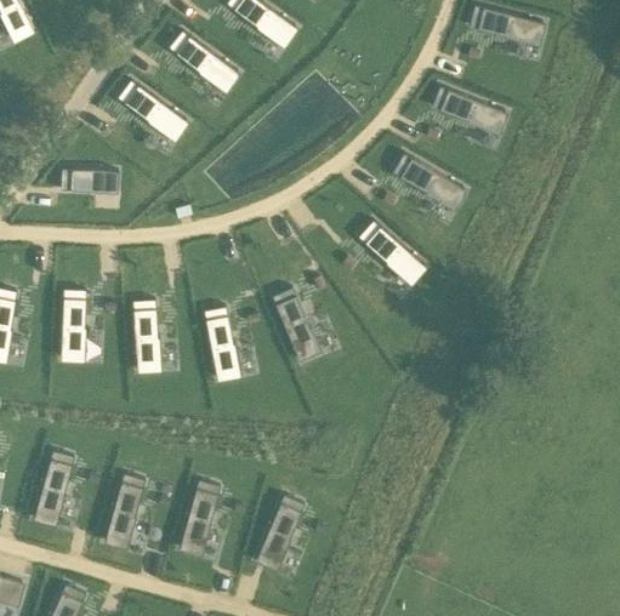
[(0,0),(0,12),(0,13),(0,16),(13,43),(35,32),(18,0),(0,0)]
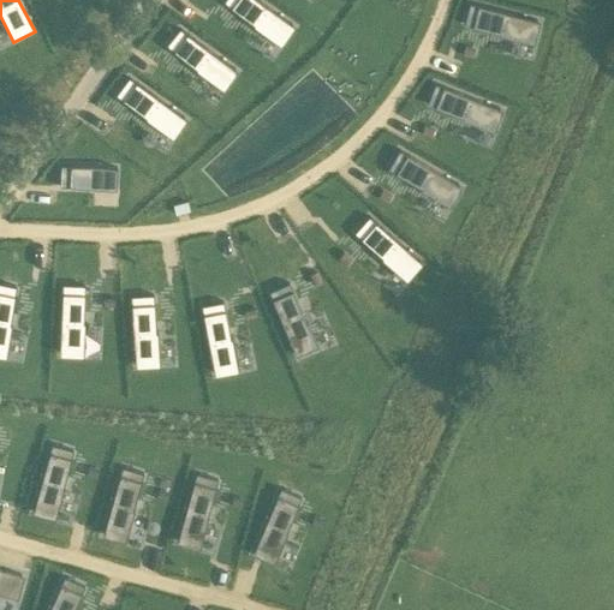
[(227,0),(224,6),(230,11),(254,28),(252,29),(279,47),(292,28),(254,0),(227,0)]
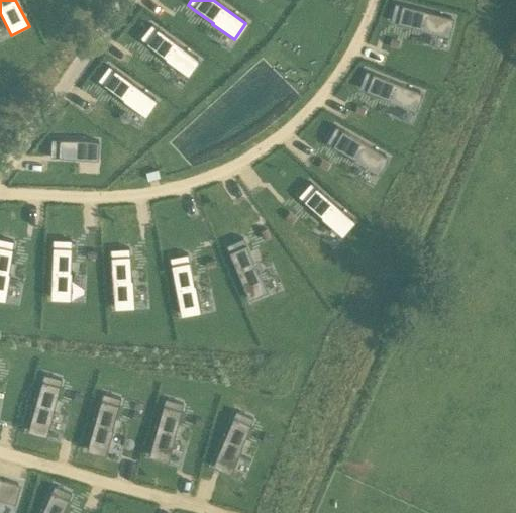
[(395,5),(390,23),(397,25),(421,31),(420,32),(446,39),(451,20),(402,7),(395,5)]
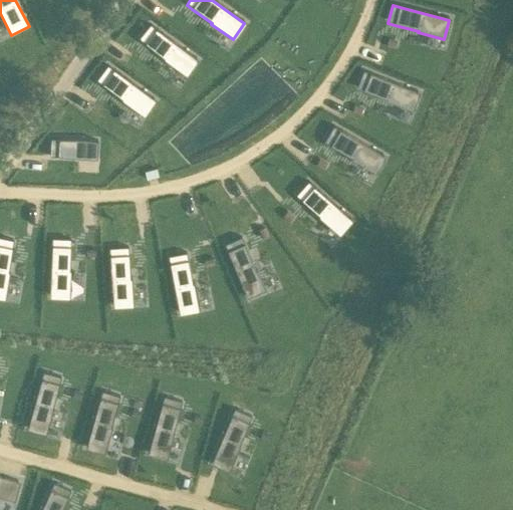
[(150,26),(139,41),(145,45),(164,60),(164,61),(185,76),(196,60),(156,30),(150,26)]
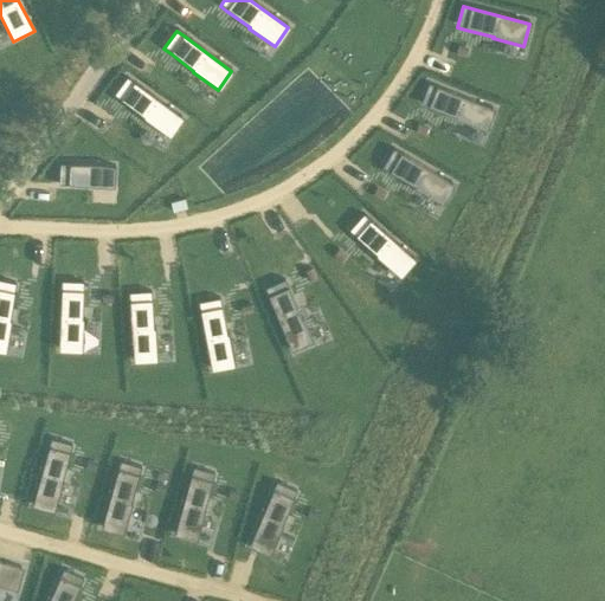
[(126,81),(114,98),(120,103),(143,120),(143,121),(168,137),(181,118),(133,85),(126,81)]
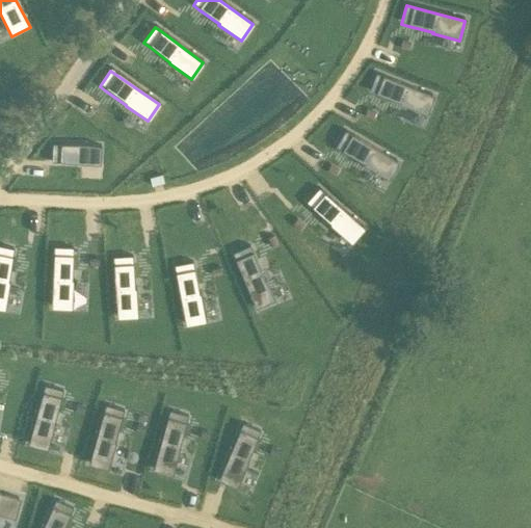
[(376,75),(370,93),(376,96),(400,105),(399,106),(425,115),(432,97),(383,77),(376,75)]
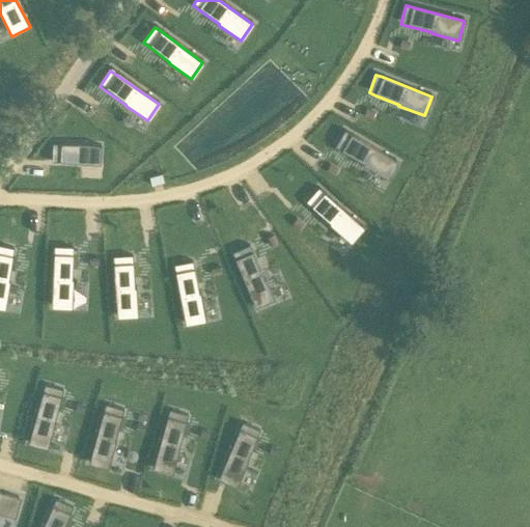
[(345,133),(335,149),(341,153),(363,166),(362,166),(386,181),(396,163),(352,136),(345,133)]
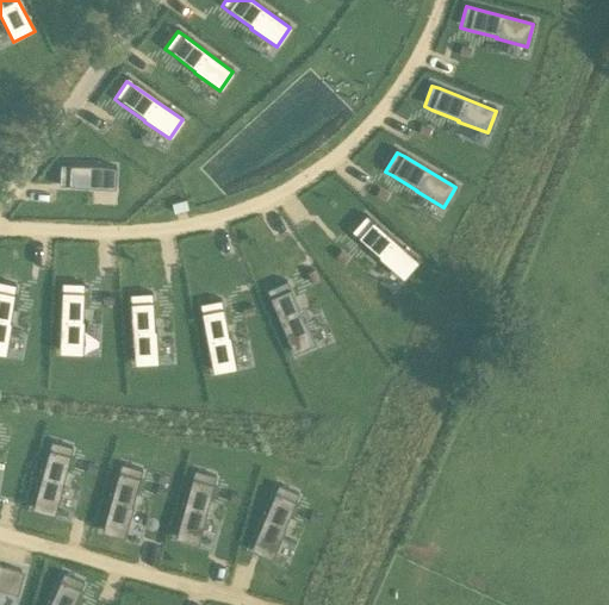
[(61,167),(60,189),(68,189),(105,191),(106,169),(69,168),(61,167)]
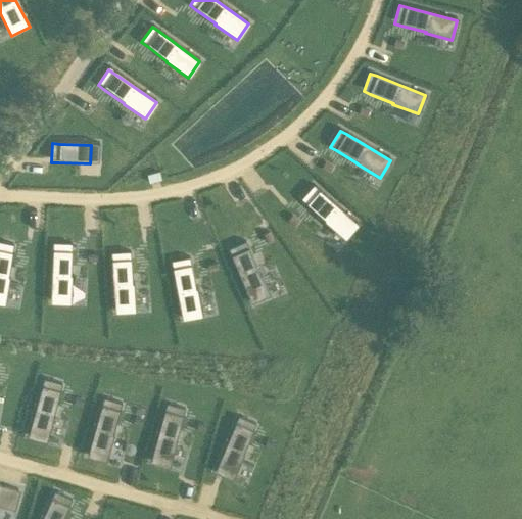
[(314,187),(301,201),(306,205),(325,222),(324,223),(344,240),(358,225),(319,191),(314,187)]
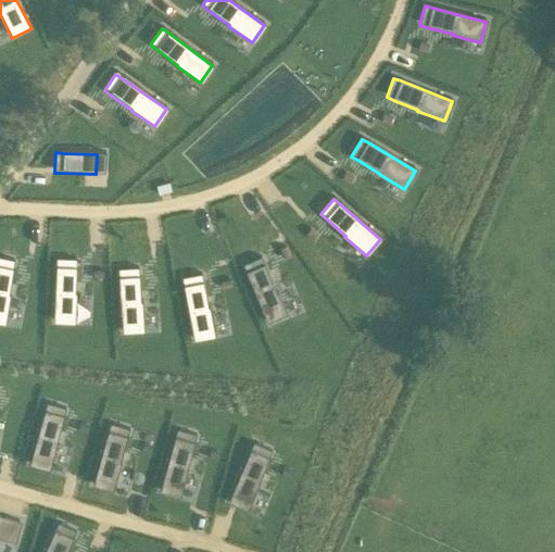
[(0,322),(5,324),(11,295),(9,295),(13,270),(14,262),(0,259),(0,322)]
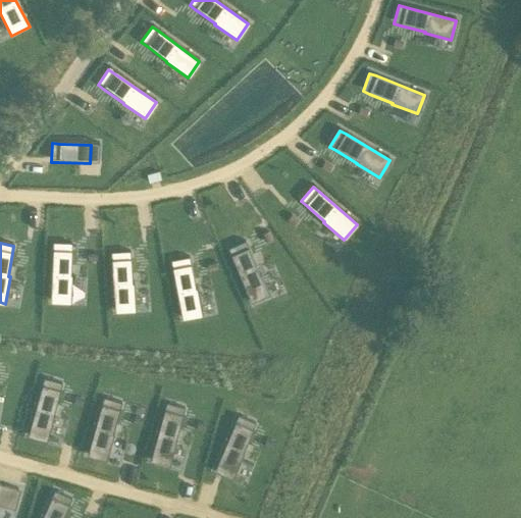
[(53,251),(51,302),(71,303),(72,275),(70,275),(71,252),(72,245),(54,244),(53,251)]
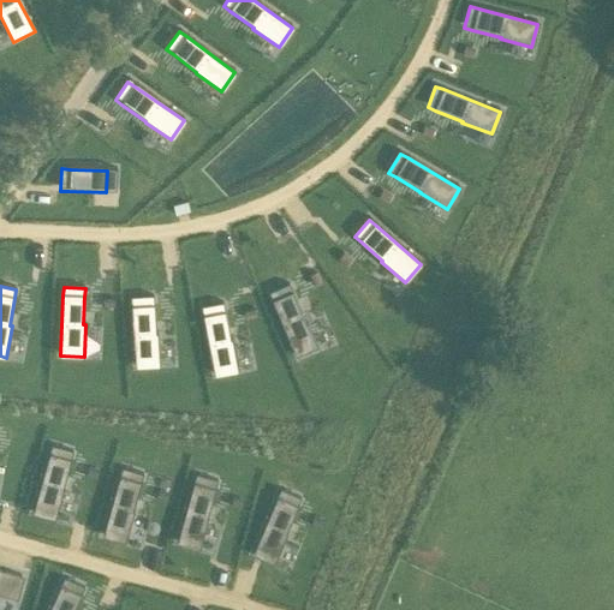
[(290,287),(269,295),(273,303),(297,359),(319,350),(308,326),(307,327),(293,294),(290,287)]
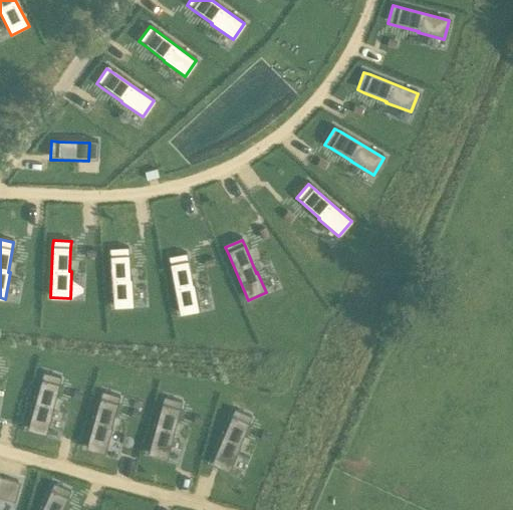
[(129,249),(109,250),(110,257),(113,307),(134,306),(132,279),(130,279),(129,256),(129,249)]
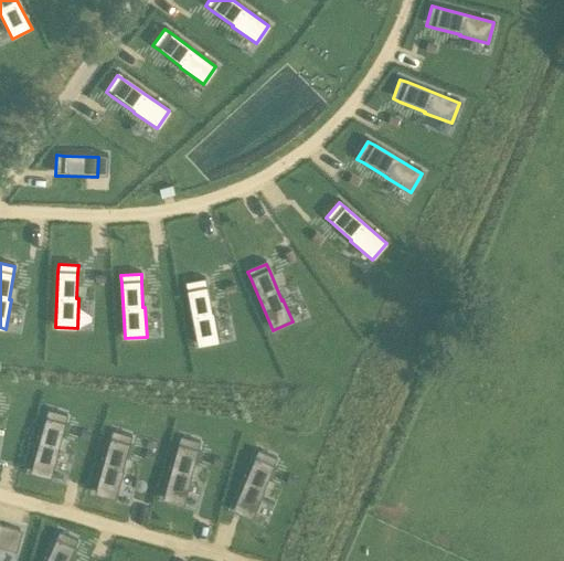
[(205,281),(187,284),(188,292),(198,346),(219,341),(213,313),(212,313),(208,287),(205,281)]
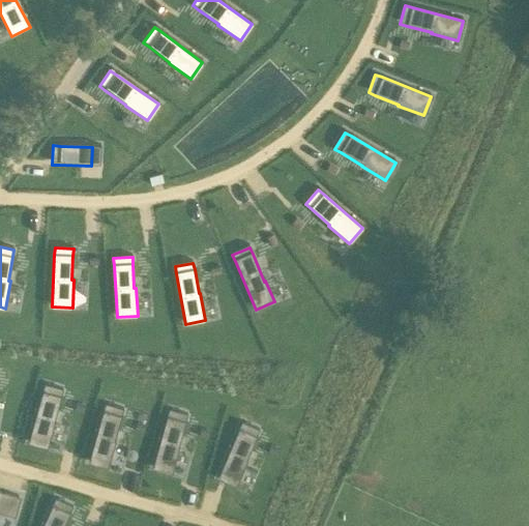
[(42,392),(29,442),(49,448),(56,422),(55,422),(61,398),(63,391),(45,386),(42,392)]
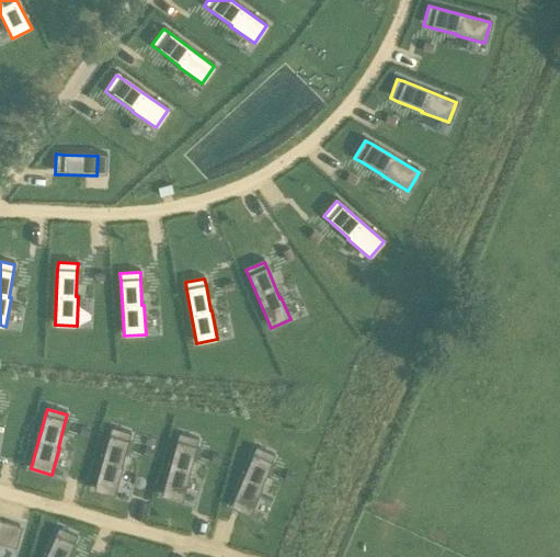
[(110,436),(94,489),(115,496),(123,469),(122,468),(129,443),(132,435),(112,430),(110,436)]
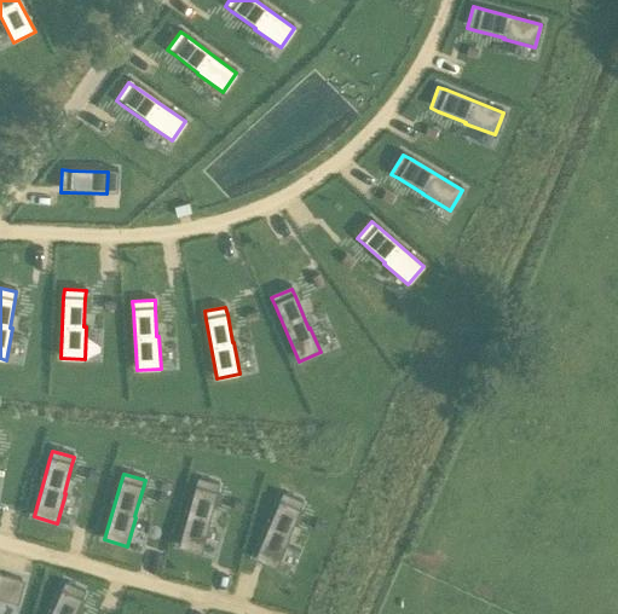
[(195,488),(179,546),(202,554),(211,523),(209,523),(217,494),(219,487),(197,481),(195,488)]
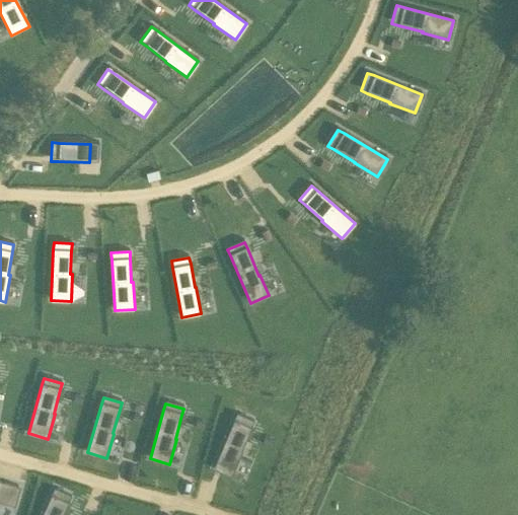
[(234,422),(214,468),(232,475),(242,452),(241,452),(251,429),(254,423),(237,415),(234,422)]
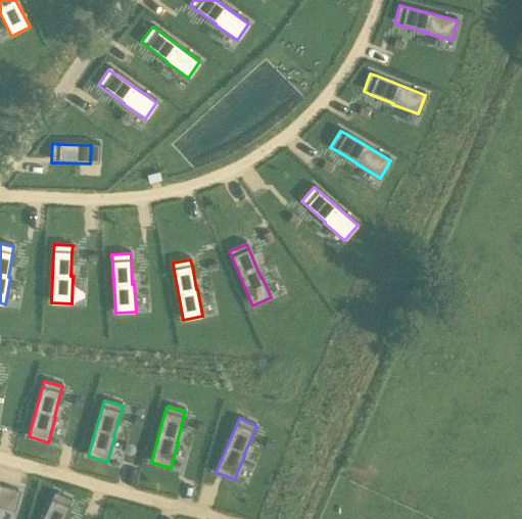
[(0,507),(12,511),(18,491),(0,486),(0,507)]
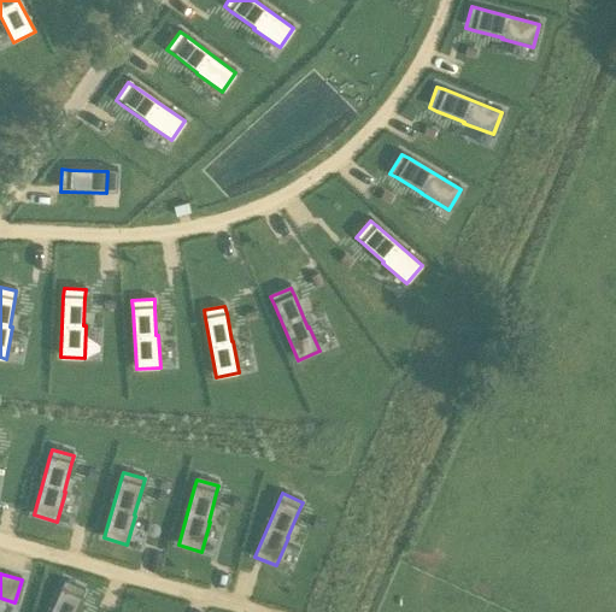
[(62,590),(51,611),(76,611),(82,599),(86,592),(65,582),(62,590)]
